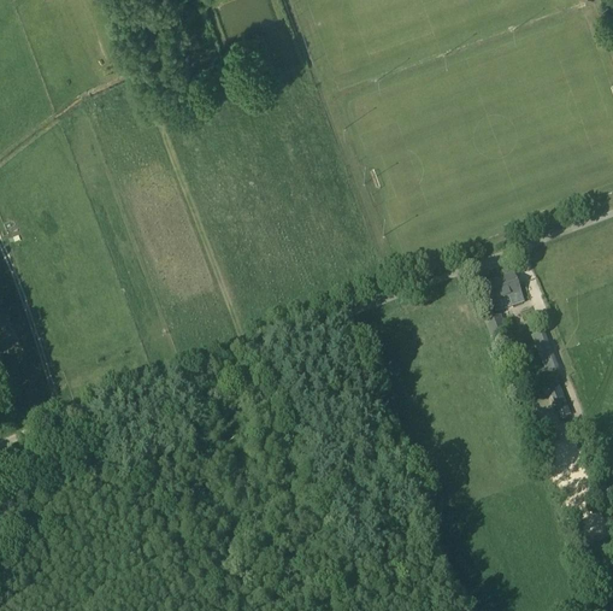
[(204,40),(198,23),(183,28),(189,45),(204,40)]
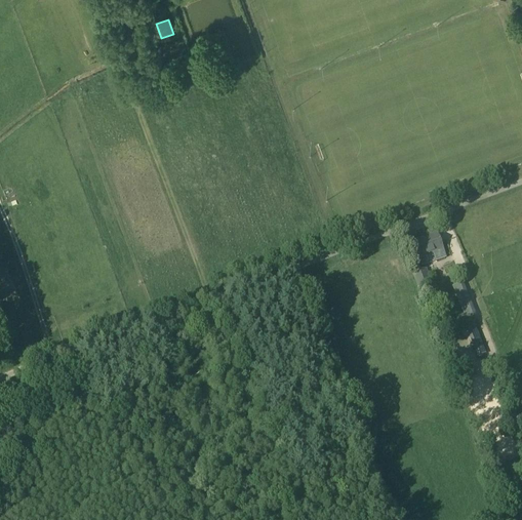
[(438,249),(440,255),(448,252),(440,230),(416,238),(425,261),(430,260),(428,253),(438,249)]
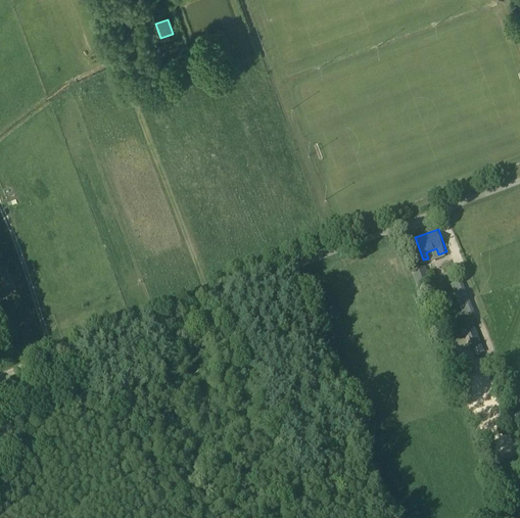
[(420,282),(432,277),(427,265),(415,269),(420,282)]
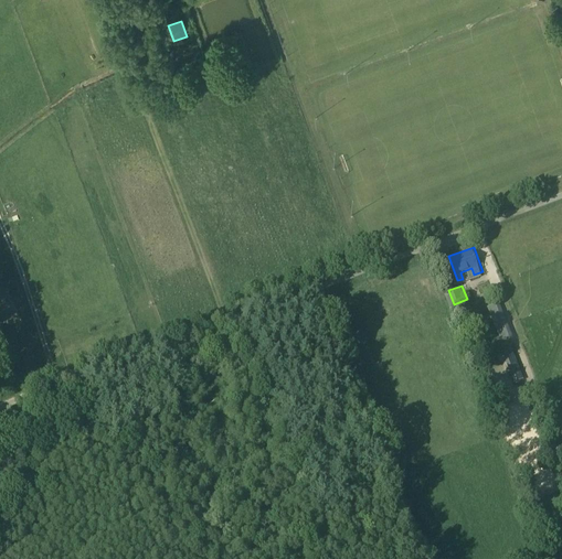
[(505,340),(517,335),(501,299),(490,303),(505,340)]
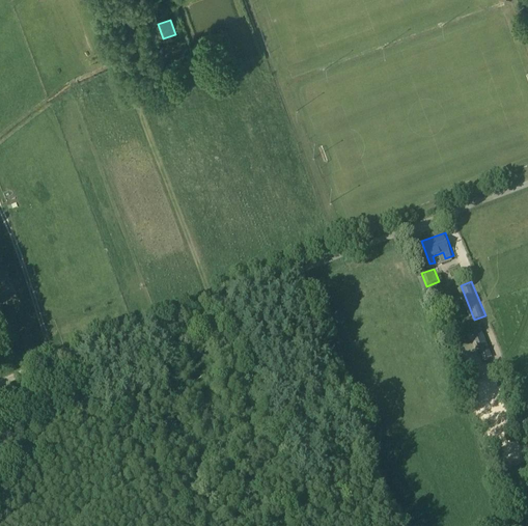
[(487,357),(496,354),(483,323),(474,327),(487,357)]
